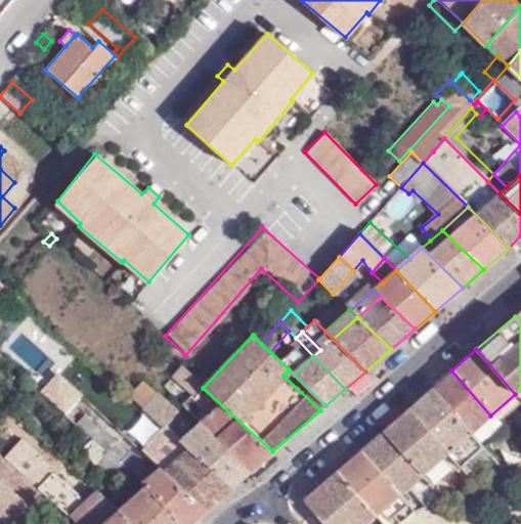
[(181,405),(199,423),(250,472),(272,451),(203,388),(194,380),(178,364),(171,374),(192,395),(181,405)]
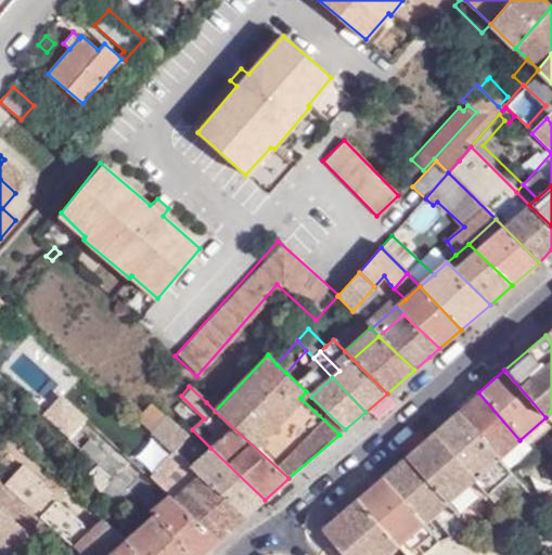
[(498,459),(520,440),(478,392),(457,411),(498,459)]
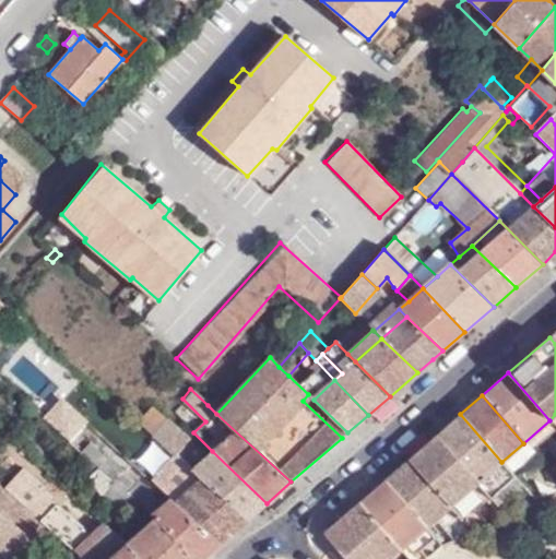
[(165,418),(151,405),(137,421),(151,435),(165,418)]
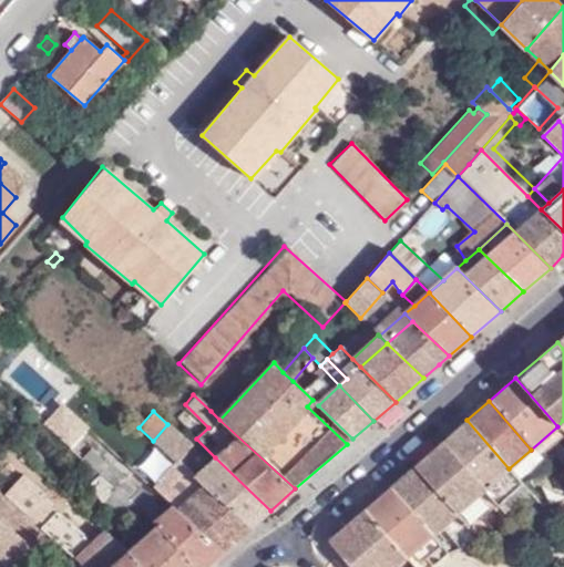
[(516,478),(509,468),(467,420),(449,435),(439,443),(481,491),(491,501),(501,513),(527,492),(522,485),(516,478)]
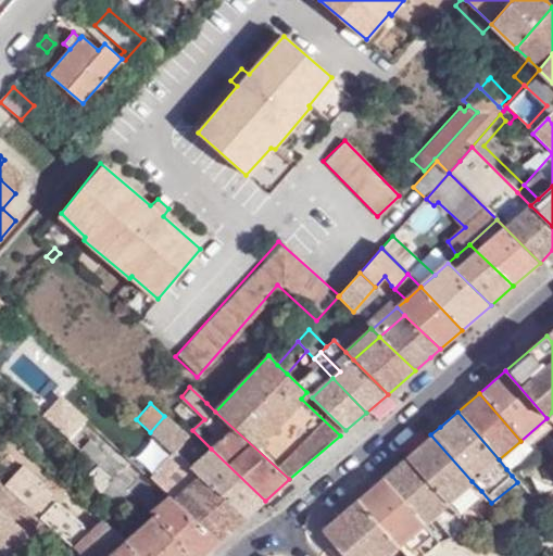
[(179,446),(188,437),(164,416),(150,432),(173,453),(179,446)]
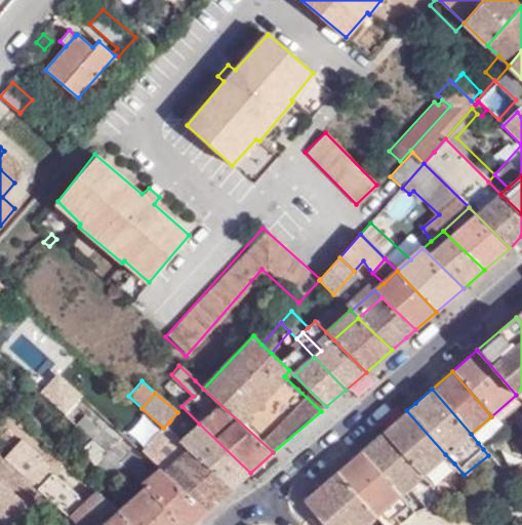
[(496,421),(521,401),(516,395),(491,416),(496,421)]
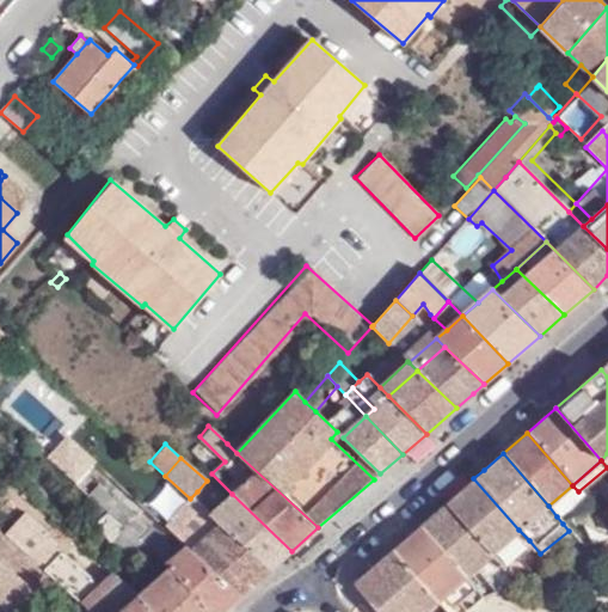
[(104,472),(92,461),(73,482),(87,494),(104,472)]
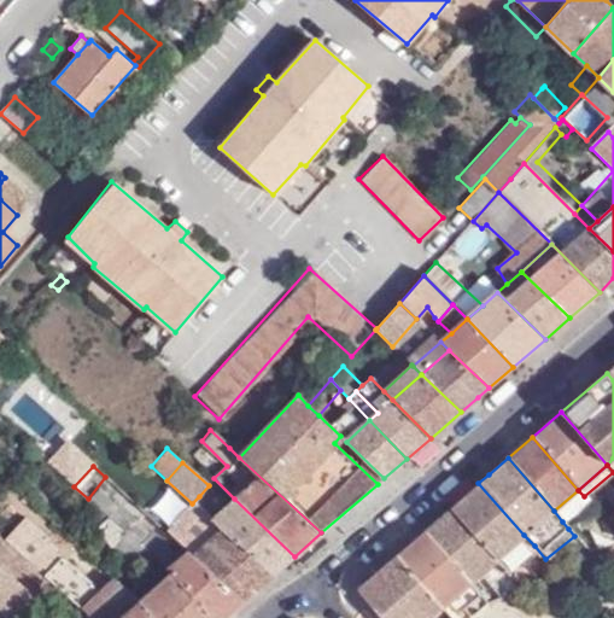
[(173,575),(212,617),(222,617),(244,600),(194,557),(185,547),(176,555),(167,547),(167,544),(151,531),(148,532),(134,520),(142,509),(105,477),(88,499),(109,517),(145,549),(173,575)]
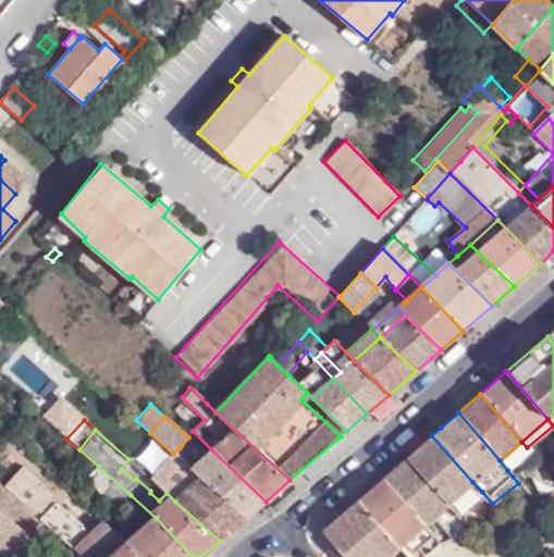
[(431,435),(405,458),(446,505),(472,482),(431,435)]
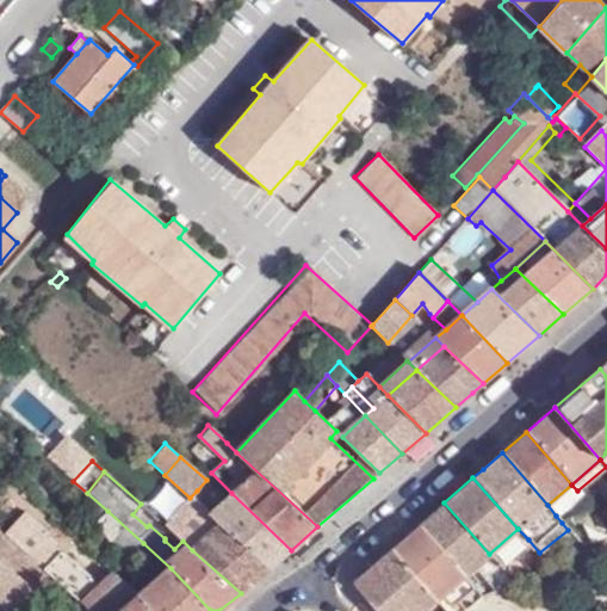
[(562,523),(586,500),(577,491),(571,485),(547,505),(556,516),(562,523)]
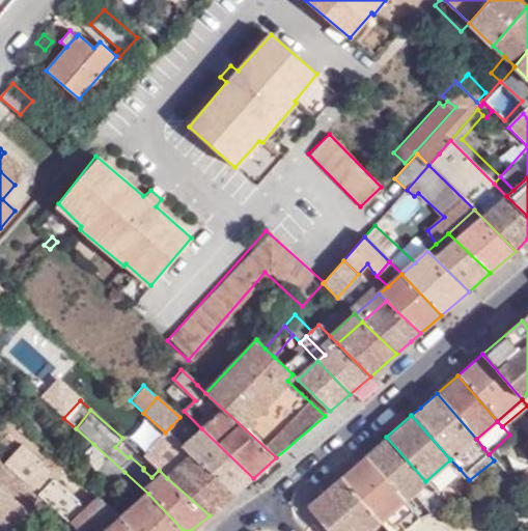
[(188,442),(171,426),(165,432),(183,448),(188,442)]
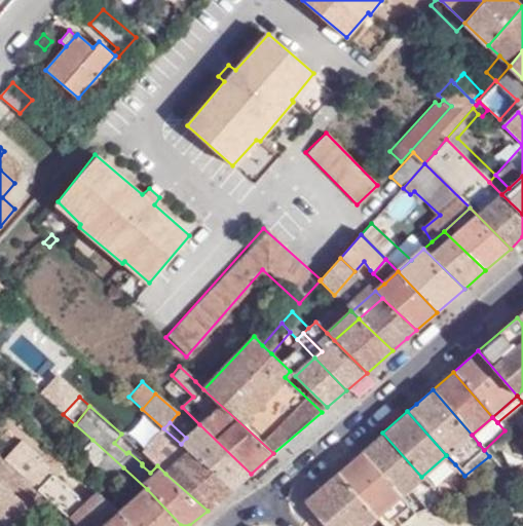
[(186,438),(181,444),(188,450),(232,490),(251,474),(199,424),(186,438)]
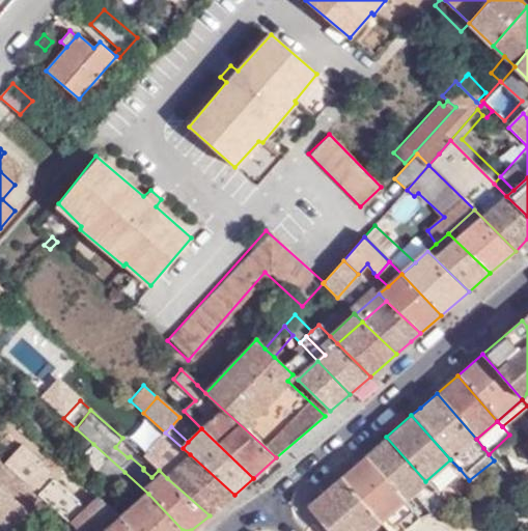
[(413,494),(432,515),(448,507),(434,491),(425,481),(386,437),(365,455),(409,509),(413,506),(407,499),(413,494)]
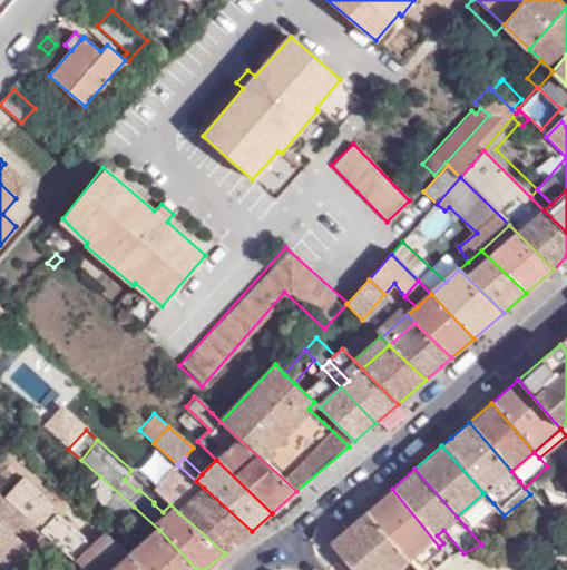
[(100,502),(120,521),(134,507),(100,477),(88,487),(100,502)]
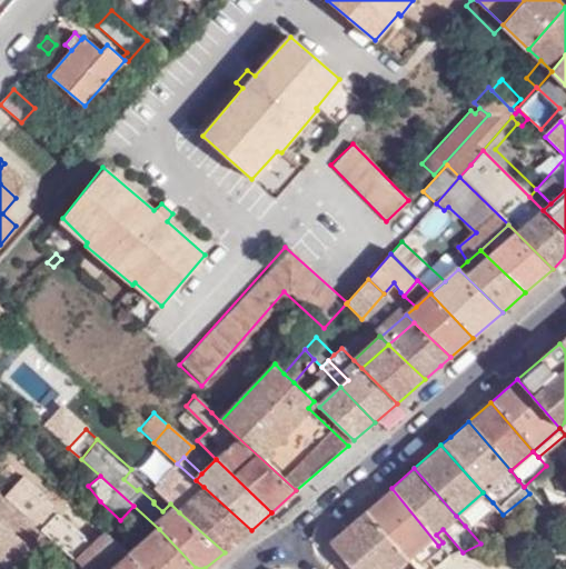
[(225,552),(251,530),(204,487),(179,512),(225,552)]
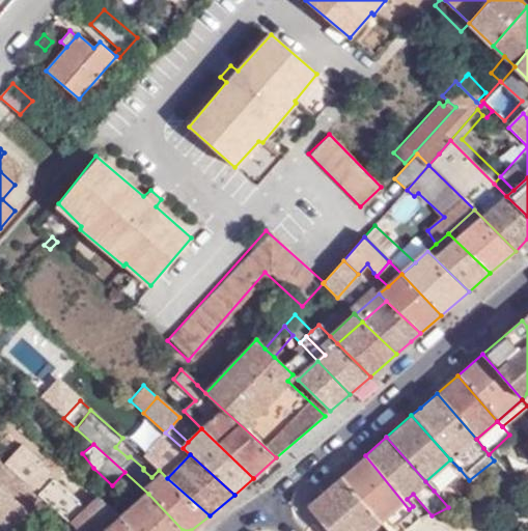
[(409,509),(365,455),(353,467),(340,477),(379,523),(386,530),(406,530),(419,522),(409,509)]
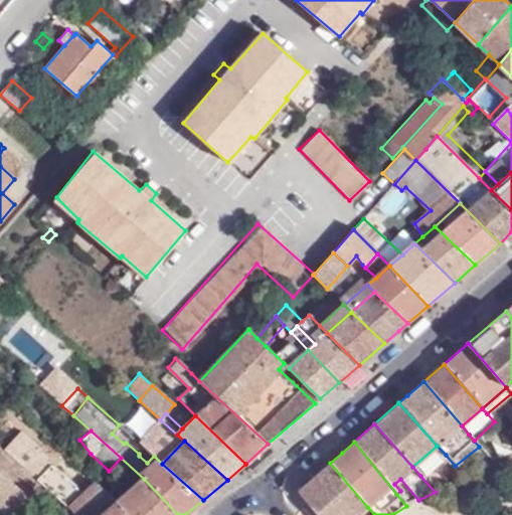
[(420,476),(432,467),(446,455),(437,446),(412,467),(420,476)]
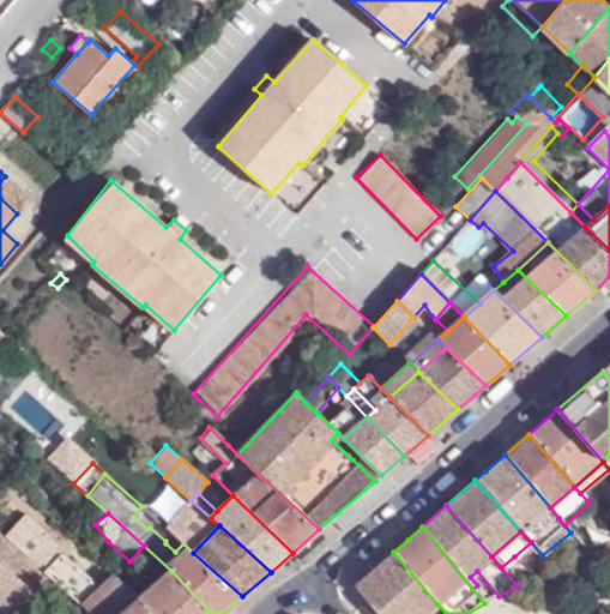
[(438,605),(393,552),(378,565),(354,587),(379,613),(426,613),(432,609),(438,605)]
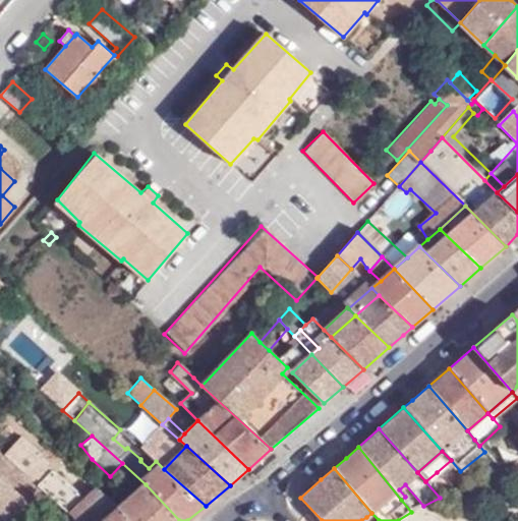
[(84,501),(52,469),(36,484),(55,502),(72,518),(74,520),(131,520),(117,508),(98,489),(84,501)]
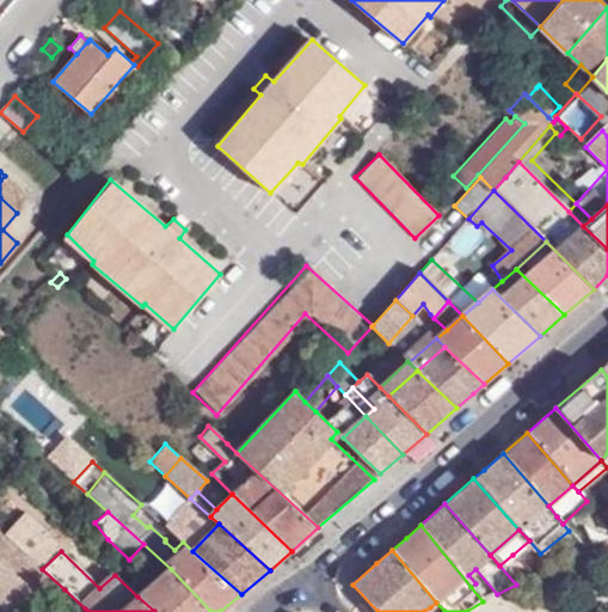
[(0,611),(12,611),(36,588),(0,552),(0,611)]
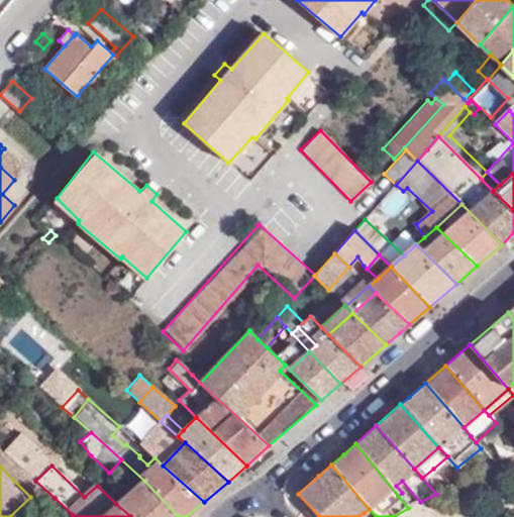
[(15,475),(48,504),(55,498),(35,481),(21,468),(15,475)]
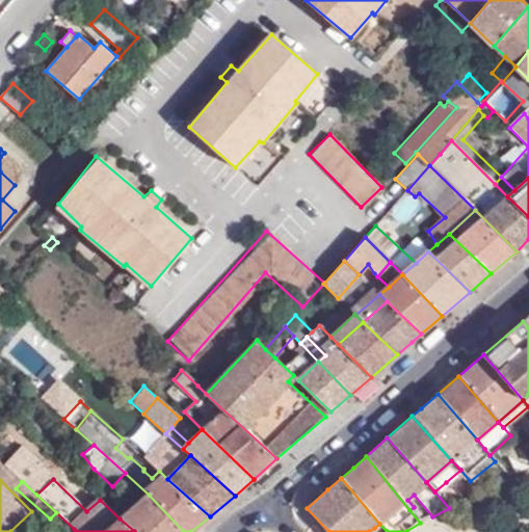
[(449,508),(465,501),(446,482),(434,491),(449,508)]
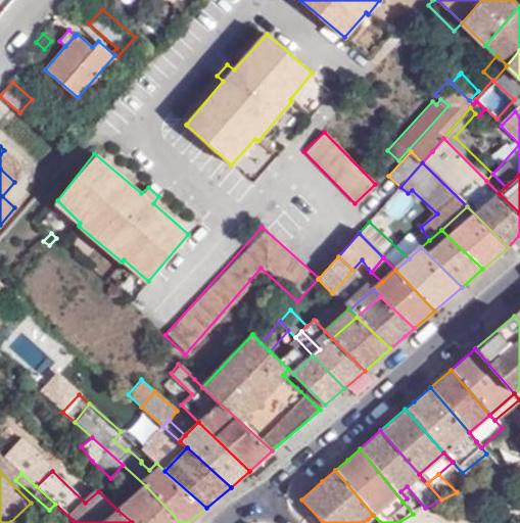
[(132,522),(180,522),(146,486),(117,510),(132,522)]
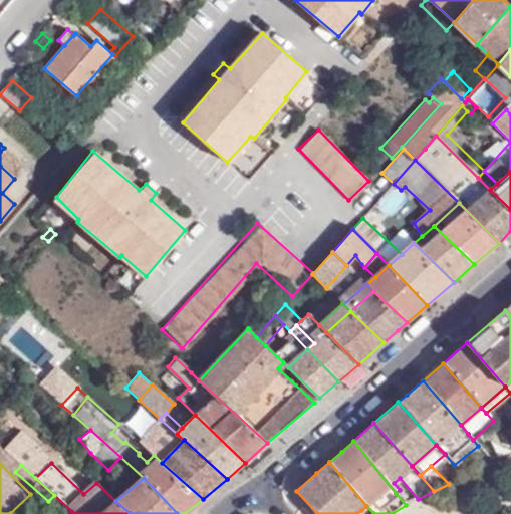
[(317,513),(296,491),(283,502),(297,513),(317,513)]
